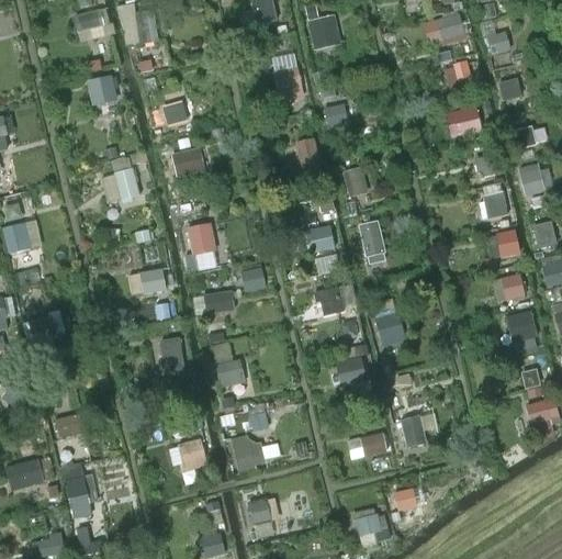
[(277,20),(273,3),(272,0),(251,0),(256,24),(277,20)]
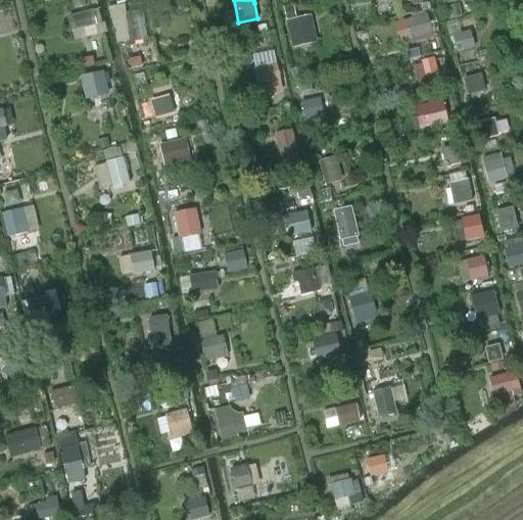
[(96,22),(93,8),(67,14),(70,29),(96,22)]
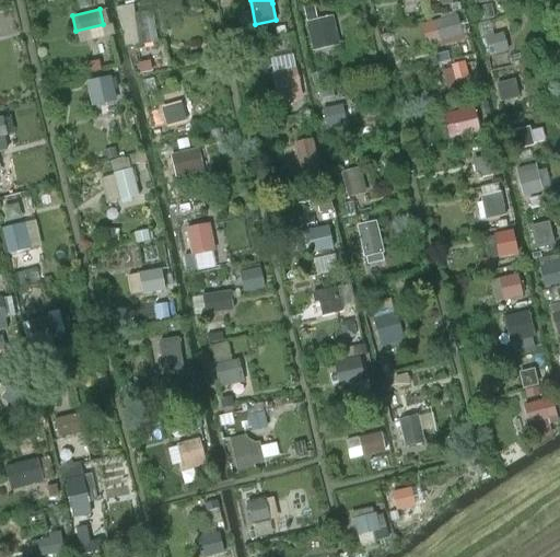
[(159,41),(153,10),(135,13),(139,44),(159,41)]
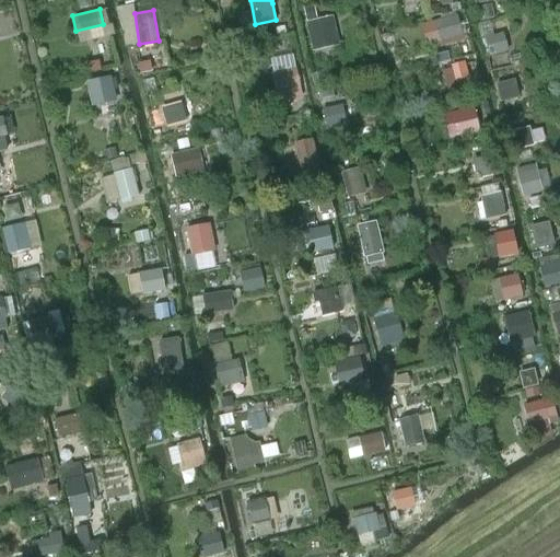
[(334,38),(328,13),(308,18),(314,43),(334,38)]
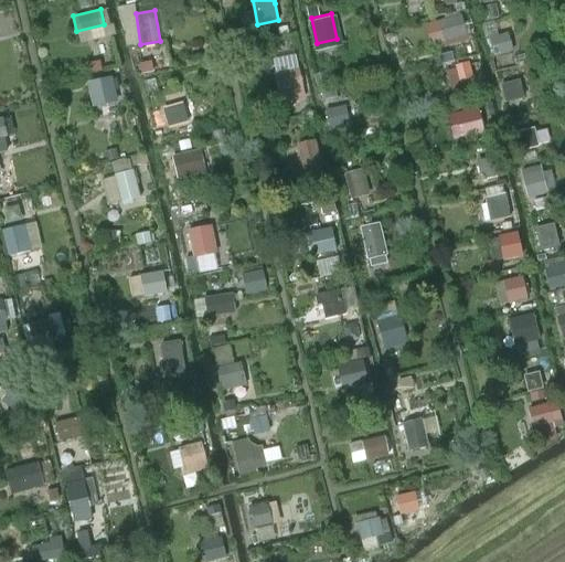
[(439,19),(445,39),(467,33),(462,13),(439,19)]
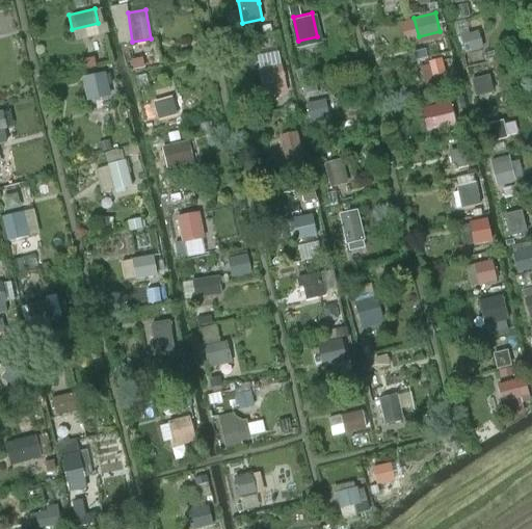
[(460,33),(464,49),(481,45),(477,29),(460,33)]
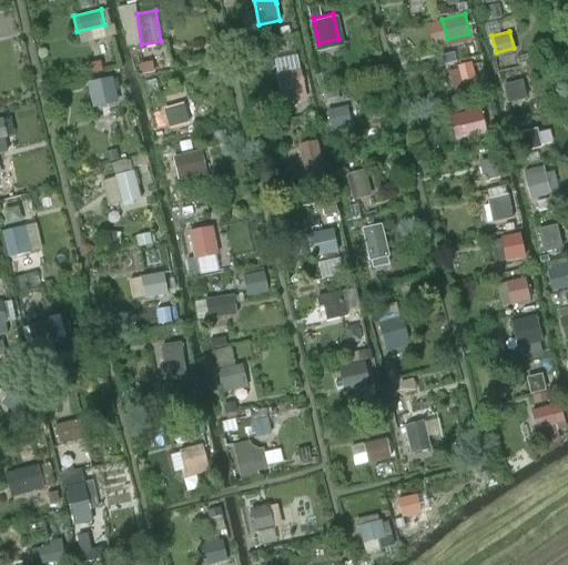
[(455,67),(462,90),(478,86),(473,62),(455,67)]
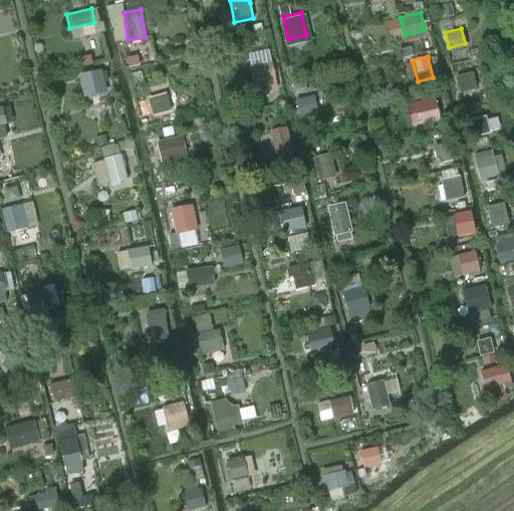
[(277,87),(272,61),(250,65),(256,91),(277,87)]
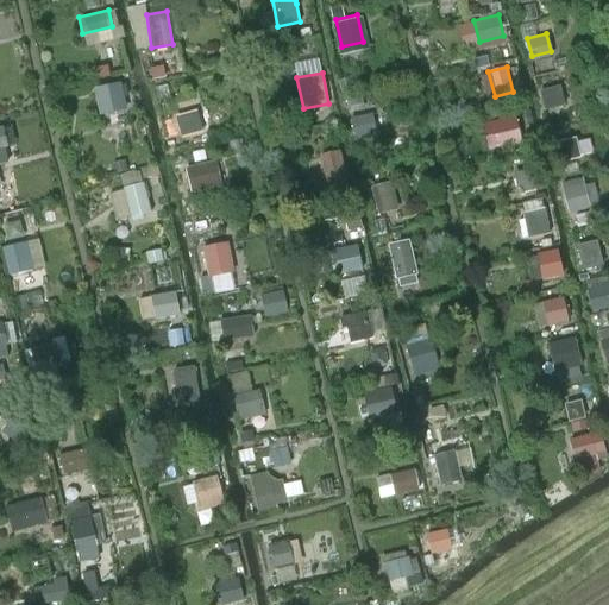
[(126,108),(119,80),(93,86),(100,114),(126,108)]
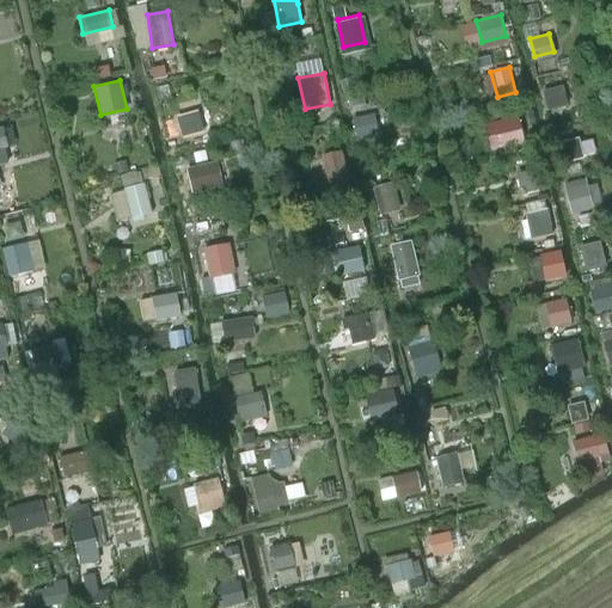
[(543,88),(548,106),(562,103),(557,85),(543,88)]
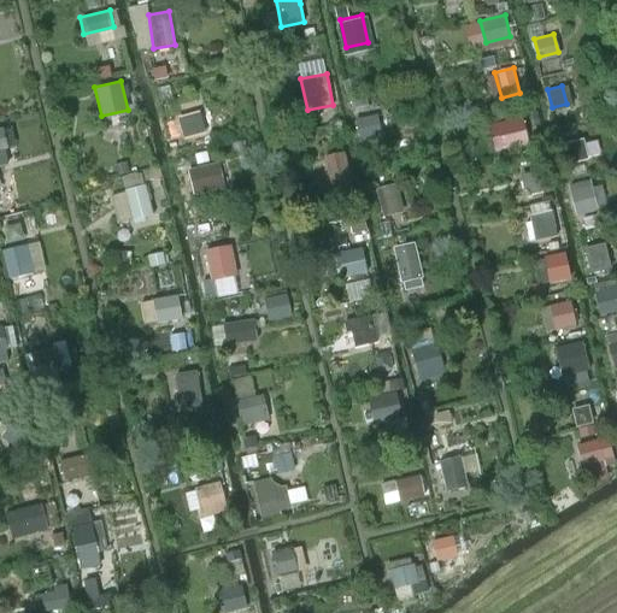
[(211,130),(205,108),(180,116),(186,137),(211,130)]
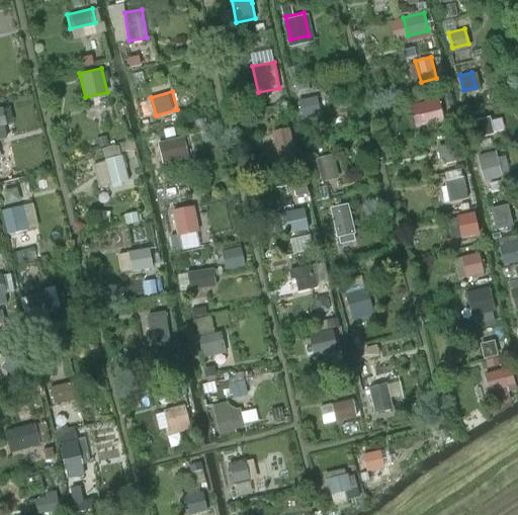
[(320,111),(317,95),(297,99),(300,115),(320,111)]
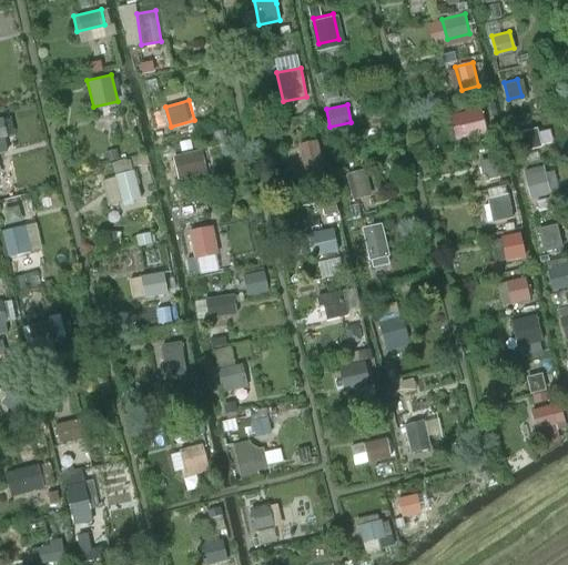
[(486,131),(480,107),(462,111),(467,135),(486,131)]
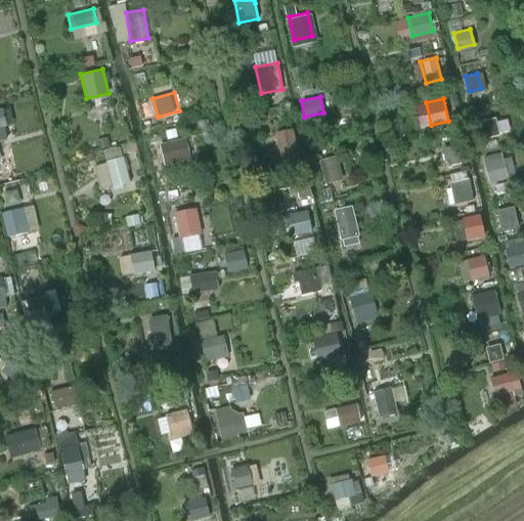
[(499,134),(495,117),(474,122),(478,139),(499,134)]
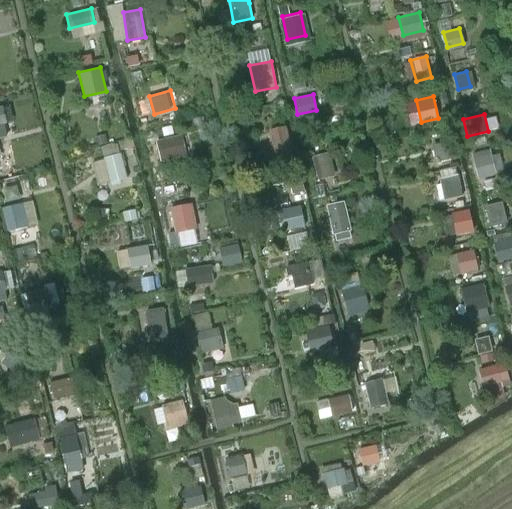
[(293,153),(287,126),(270,130),(276,156),(293,153)]
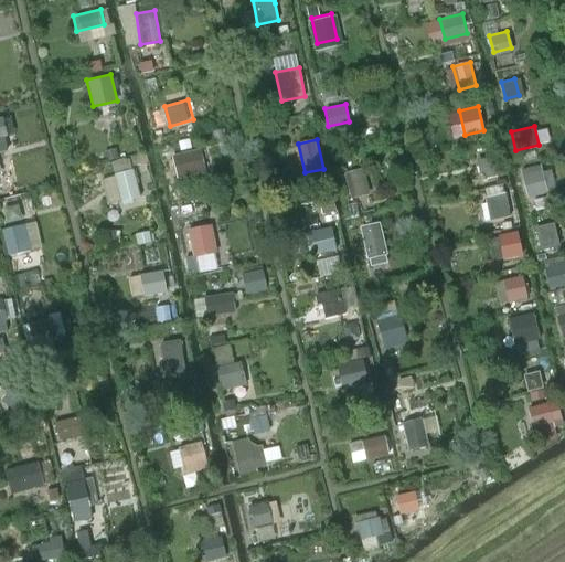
[(179,176),(208,168),(202,144),(172,151),(179,176)]
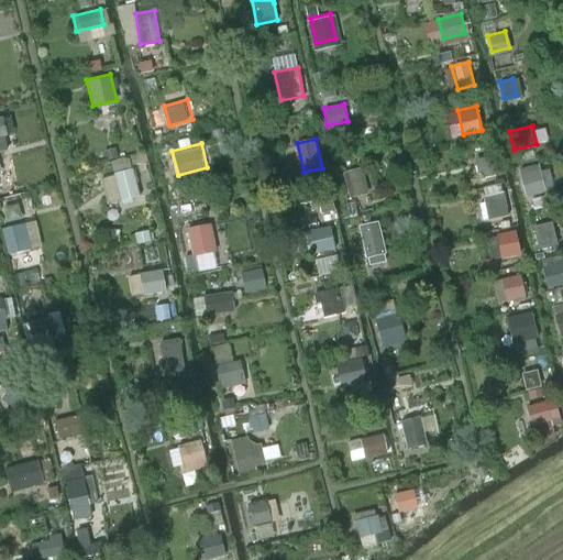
[(477,157),(482,176),(497,173),(492,154),(477,157)]
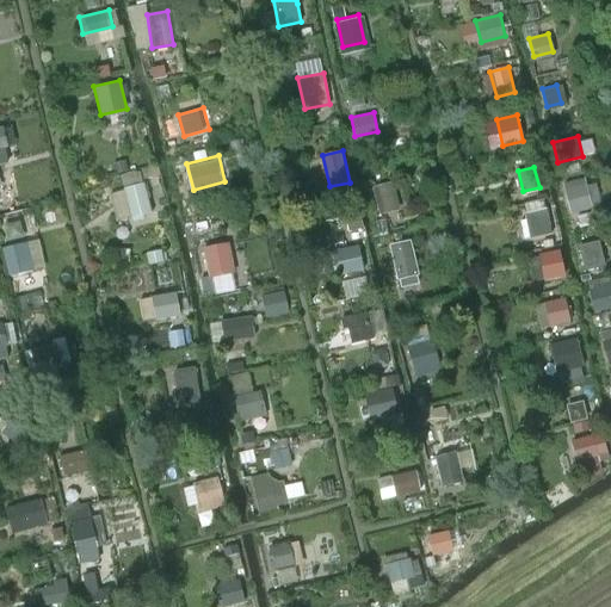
[(400,208),(393,180),(371,186),(378,212),(400,208)]
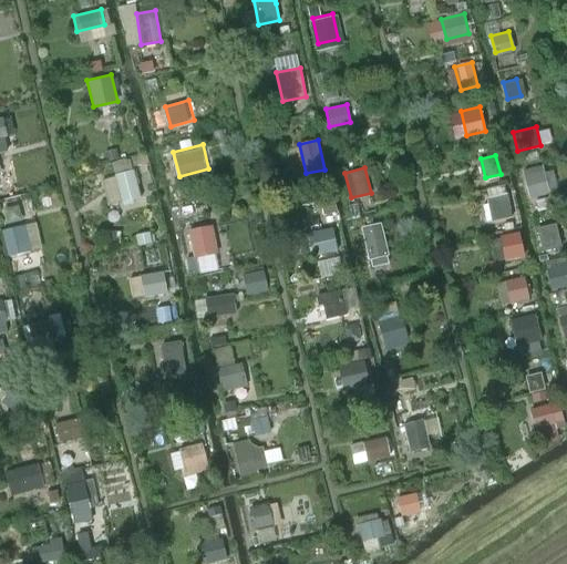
[(141,197),(134,170),(115,175),(122,203),(141,197)]
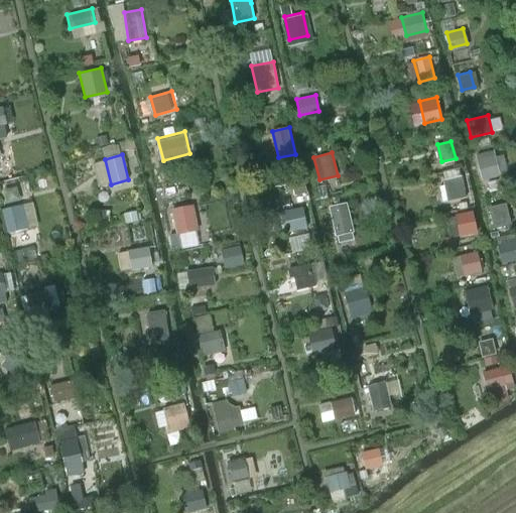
[(499,175),(493,154),(476,158),(481,179),(499,175)]
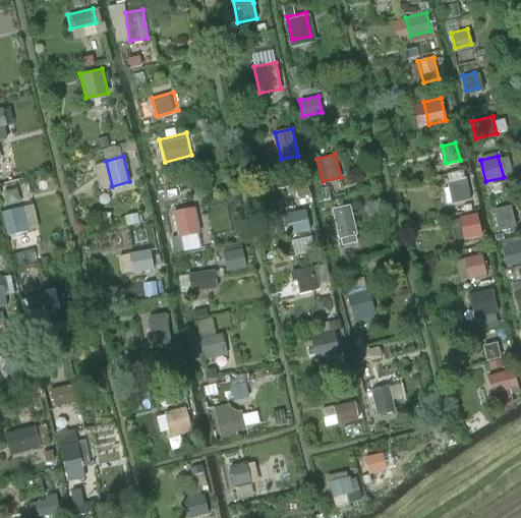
[(470,197),(465,177),(446,181),(451,203),(470,197)]
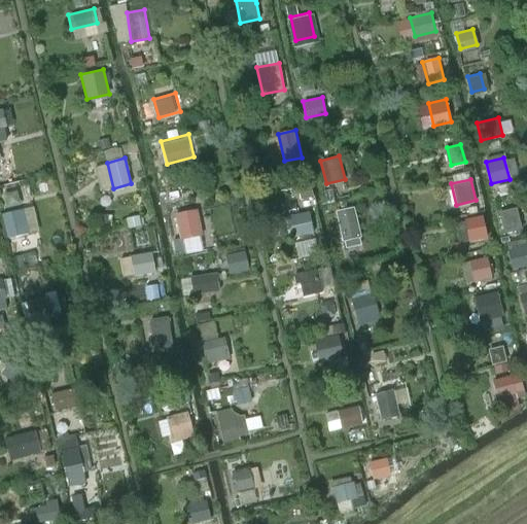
[(4,204),(22,199),(18,184),(0,188),(4,204)]
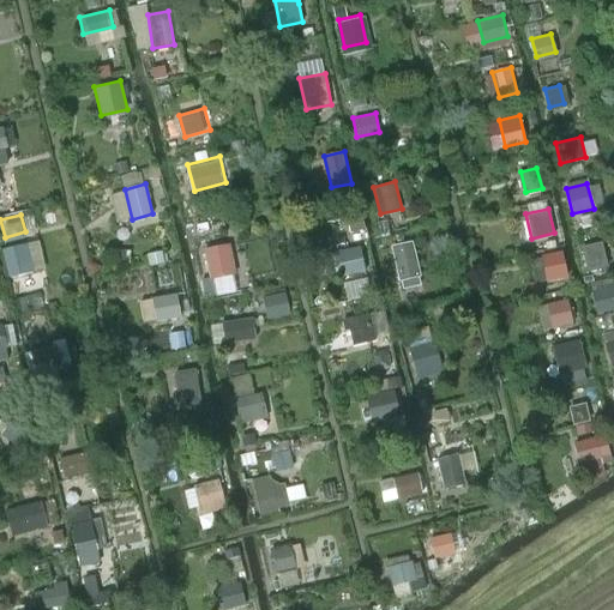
[(41,270),(35,241),(4,248),(10,277),(41,270)]
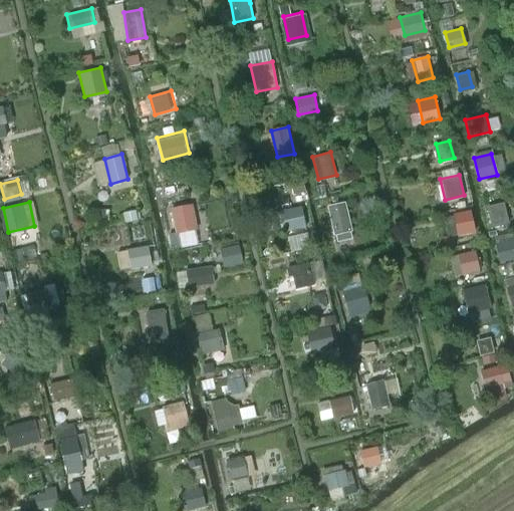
[(352,230),(346,202),(328,206),(335,234),(352,230)]
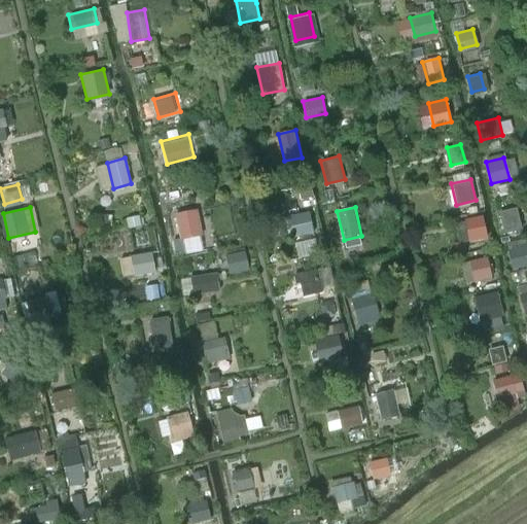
[(521,229),(516,207),(498,210),(503,232),(521,229)]
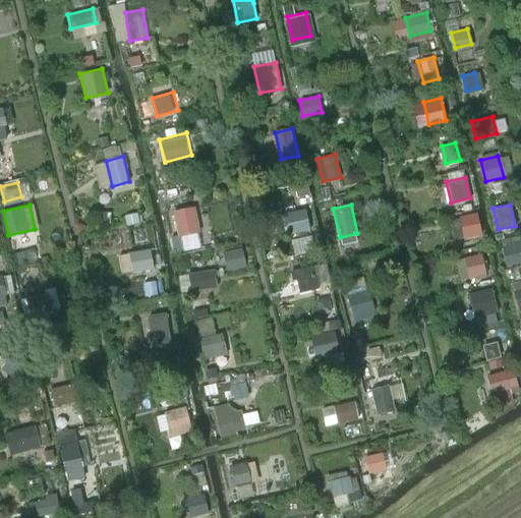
[(200,232),(195,207),(174,212),(179,237),(200,232)]
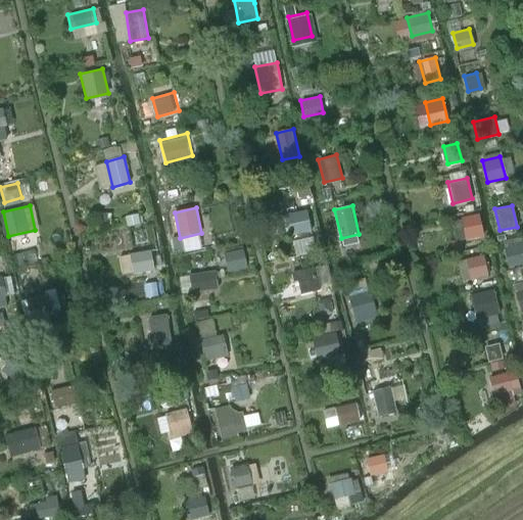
[(312,230),(307,209),(286,215),(290,235),(312,230)]
